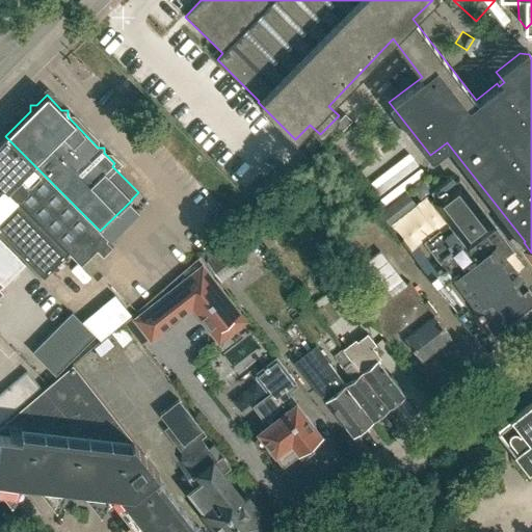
[(333,126),(339,131),(340,133),(352,121),(345,113),(333,126)]
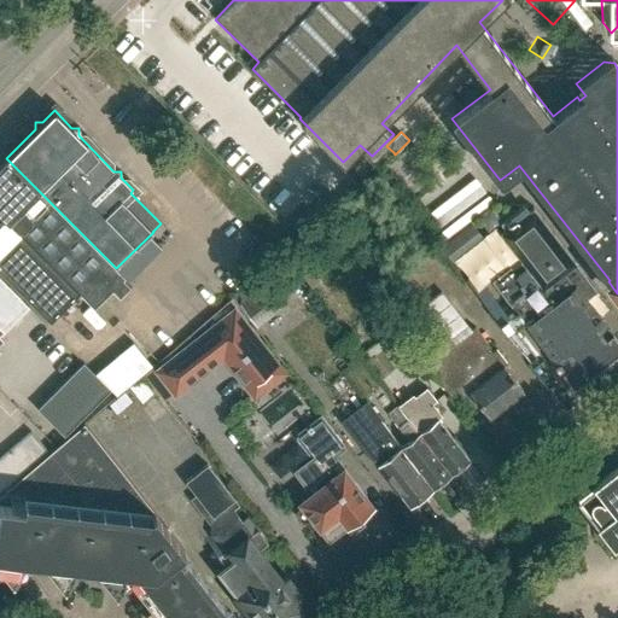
[(127,285),(129,281),(116,268),(52,204),(6,158),(0,164),(0,211),(23,234),(80,293),(94,309),(111,291),(118,298),(129,287),(127,285)]
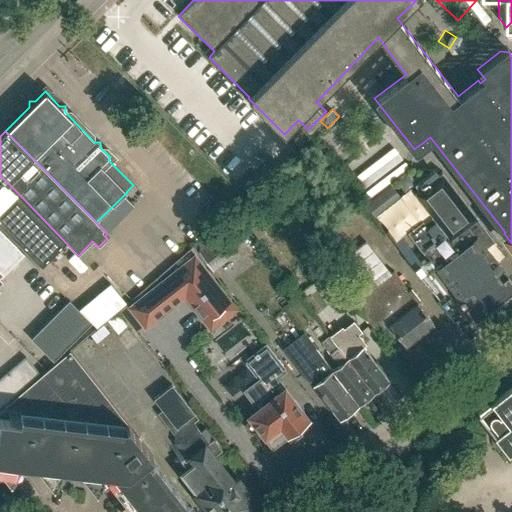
[(511,291),(511,281),(477,237),(486,230),(478,220),(442,172),(437,176),(433,171),(414,185),(418,190),(414,194),(432,216),(424,223),(422,221),(407,233),(475,320),(511,291)]
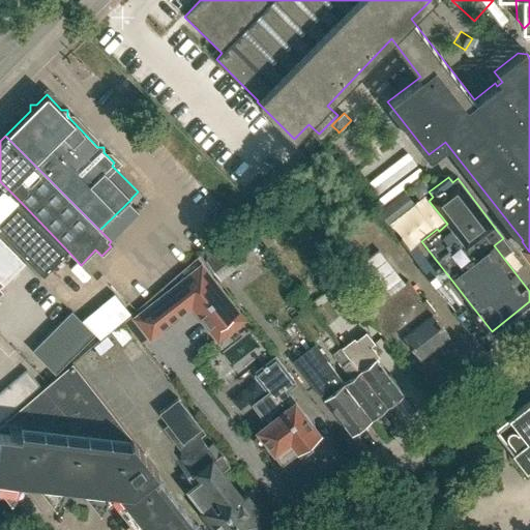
[(0,233),(43,276),(68,252),(20,201),(0,181),(0,233)]
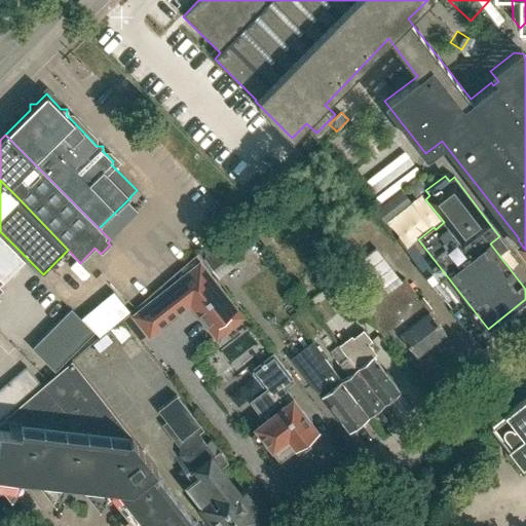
[(354,224),(366,216),(348,193),(337,201),(354,224)]
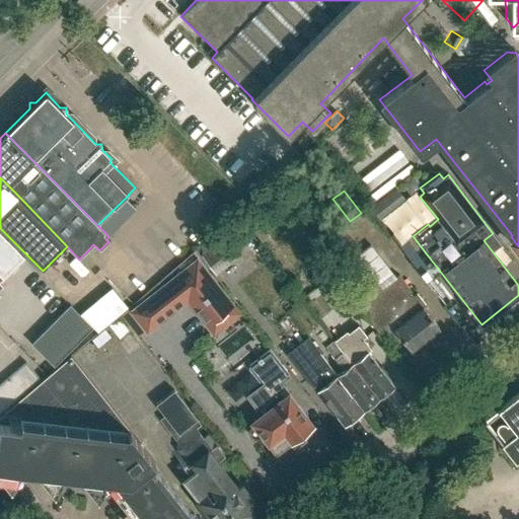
[(242,225),(246,222),(261,241),(269,235),(253,217),(260,213),(253,206),(236,218),(242,225)]
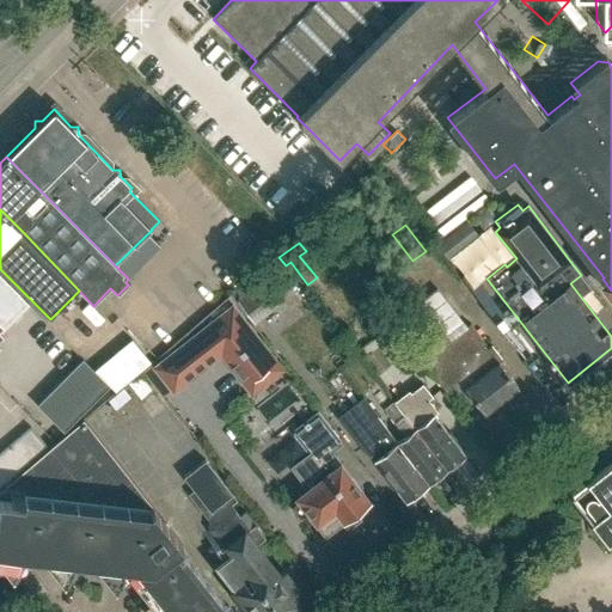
[(0,324),(4,329),(8,324),(29,304),(0,275),(0,324)]
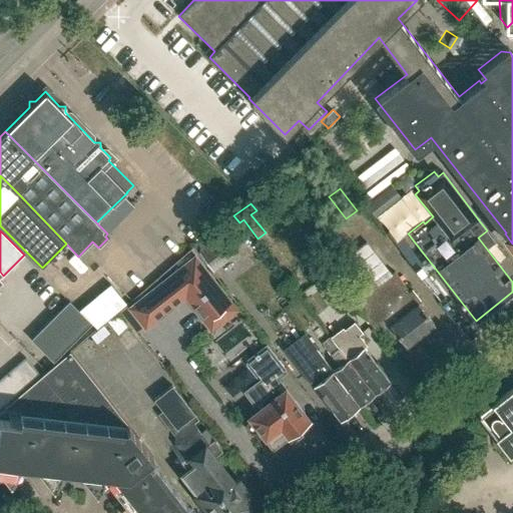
[(232,257),(216,236),(197,250),(212,272),(232,257)]
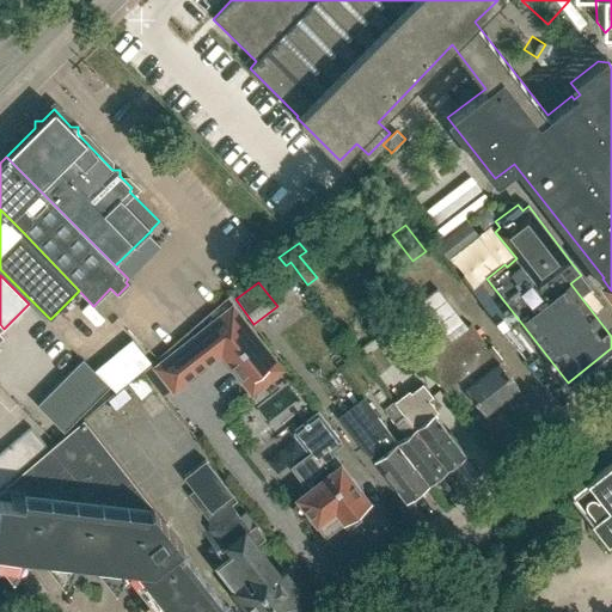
[(466,326),(436,288),(412,306),(438,341),(441,346),(421,360),(446,392),(453,386),(458,393),(465,387),(483,411),(502,397),(505,399),(514,392),(513,389),(518,385),(499,361),(501,360),(491,347),(487,350),(484,347),(485,344),(470,324),(466,326)]
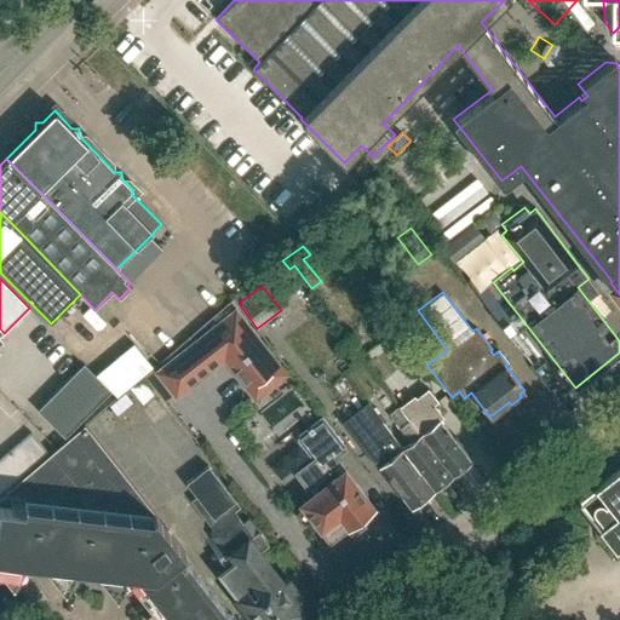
[(287,374),(235,308),(153,372),(174,400),(223,361),(254,401),(287,374)]
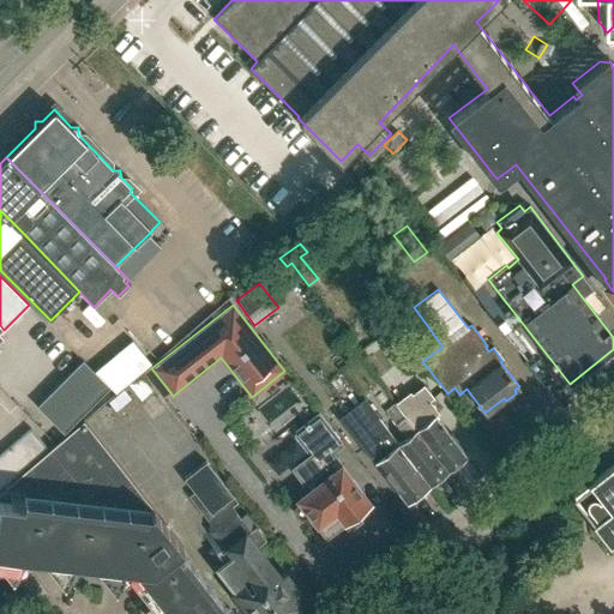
[(378,338),(392,363),(403,357),(387,332),(378,338)]
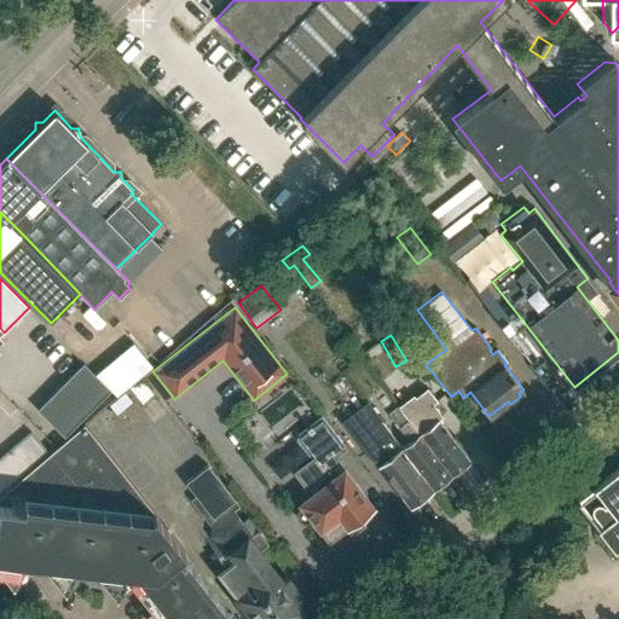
[(56,381),(77,359),(56,336),(34,357),(56,381)]
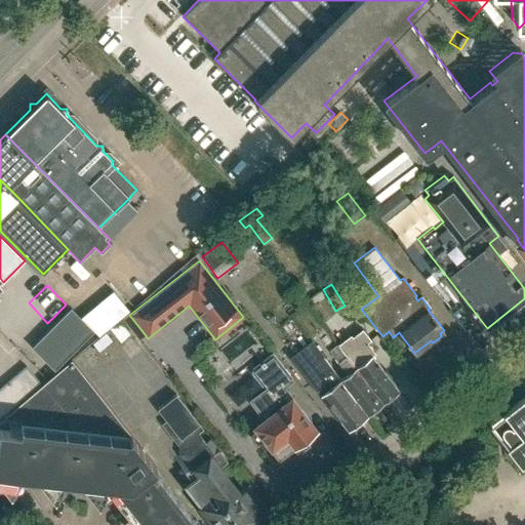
[(97,336),(127,311),(112,292),(81,318),(94,331),(97,336)]
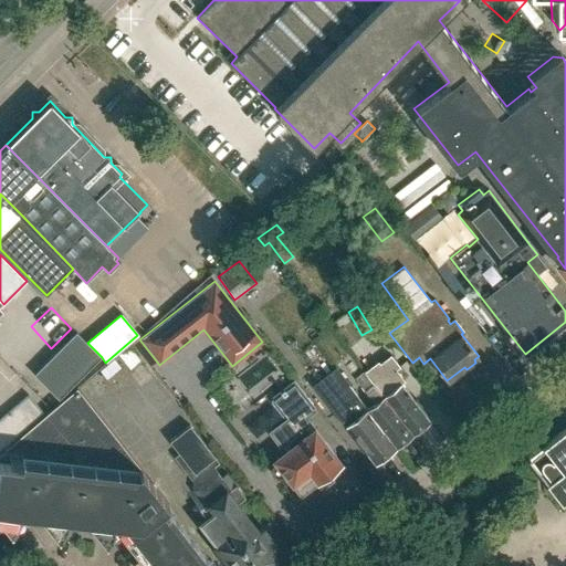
[(76,332),(65,343),(91,368),(102,357),(76,332)]
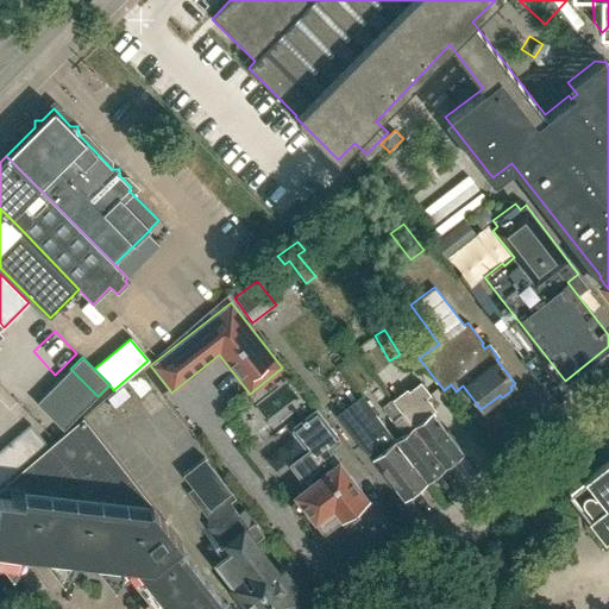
[(365,374),(376,389),(389,381),(378,365),(365,374)]
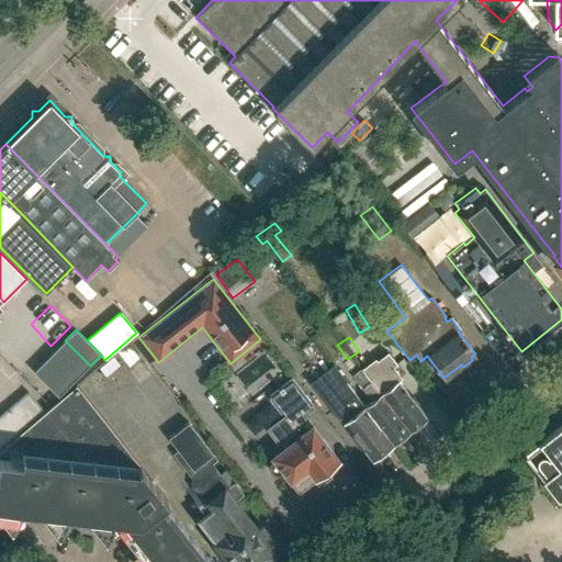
[(79,375),(90,366),(65,340),(55,351),(79,375)]
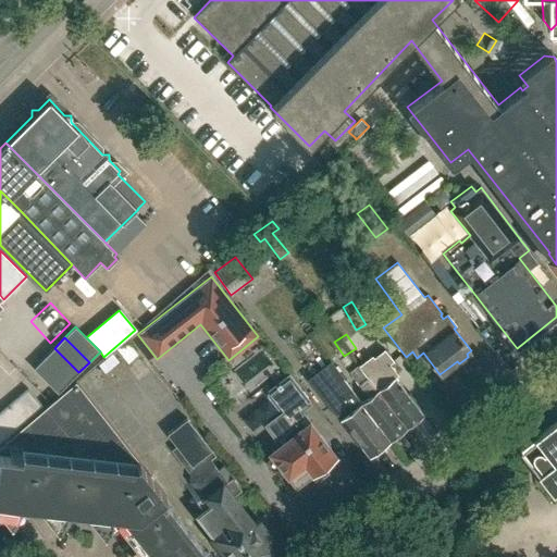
[(69,383),(78,372),(54,348),(44,358),(69,383)]
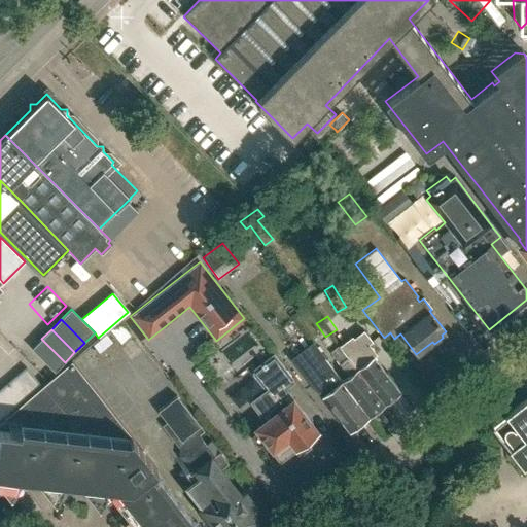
[(347,356),(357,369),(383,402),(399,390),(373,356),(377,354),(369,344),(372,341),(363,330),(352,339),(344,343),(340,347),(347,356)]
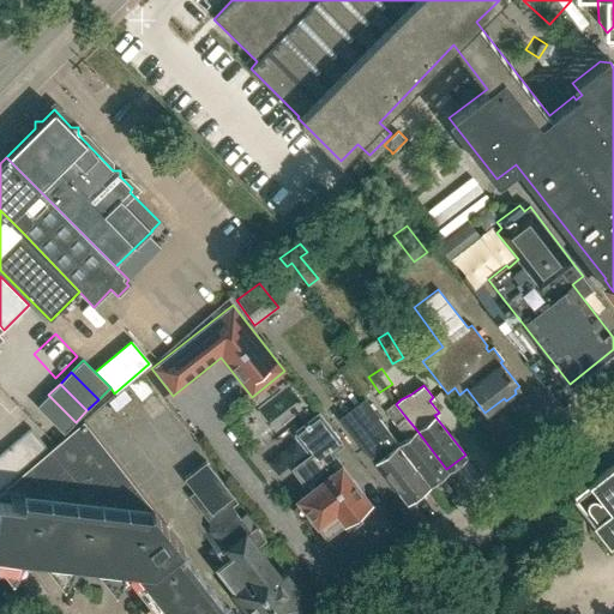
[(277,404),(257,417),(241,393),(226,404),(271,479),(288,468),(289,469),(308,456),(277,404)]
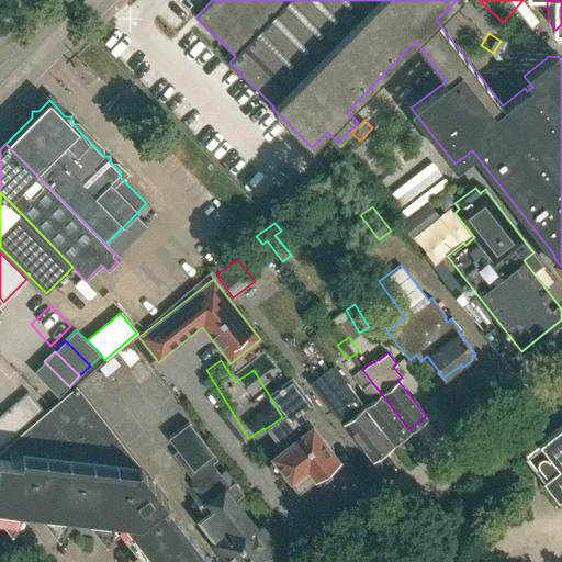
[(58,397),(69,386),(44,361),(33,372),(58,397)]
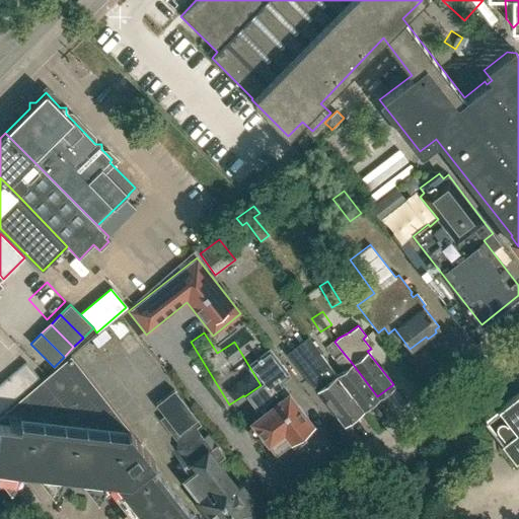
[(342,424),(361,409),(336,375),(319,353),(318,352),(319,351),(307,336),(287,353),(299,368),(342,424)]
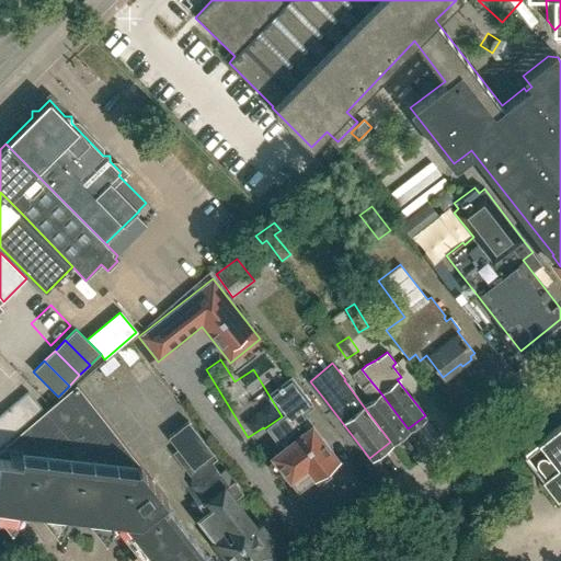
[(353,376),(361,386),(369,379),(362,369),(353,376)]
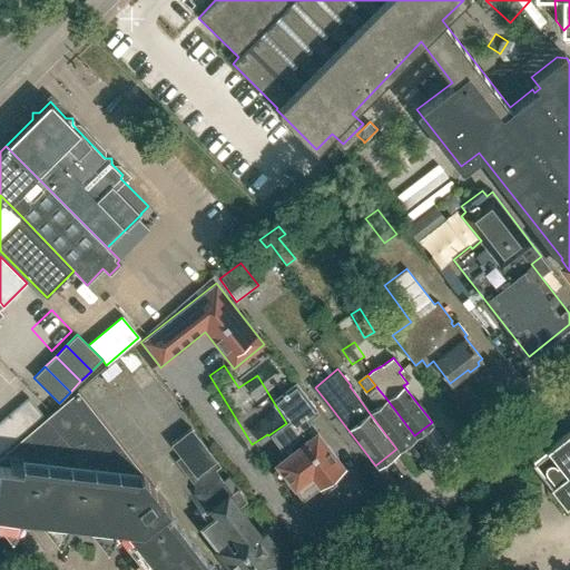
[(338,481),(333,474),(341,469),(341,465),(305,419),(315,411),(295,384),(273,401),(288,422),(272,434),(286,453),(276,462),(277,464),(272,468),(272,473),(275,479),(283,480),(287,477),(301,494),(305,495),(314,489),(318,495),(338,481)]
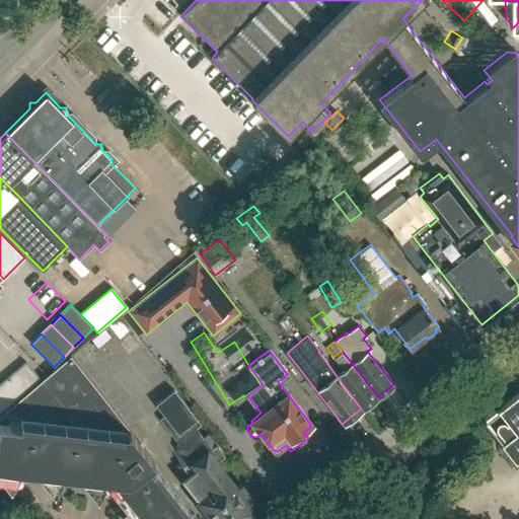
[(108,488),(131,515),(133,518),(189,518),(148,467),(154,462),(70,356),(0,416),(0,475),(9,488),(11,487),(12,485),(13,484),(14,482),(15,479),(16,477),(17,475),(17,471),(17,469),(35,471),(53,493),(55,492),(56,490),(57,489),(58,487),(59,485),(60,483),(60,480),(61,478),(61,476),(61,474),(79,476),(96,498),(108,488)]
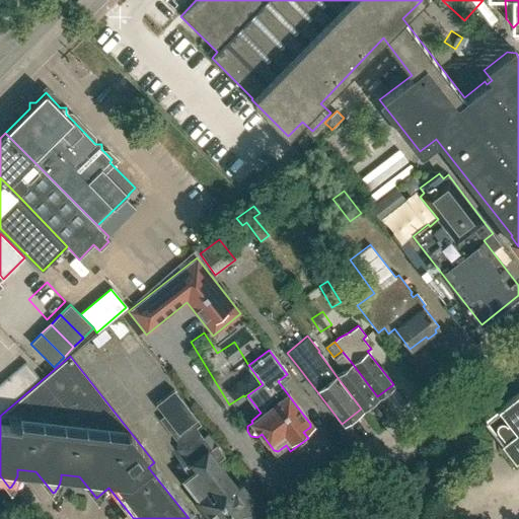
[(15,370),(30,388),(41,380),(25,362),(15,370)]
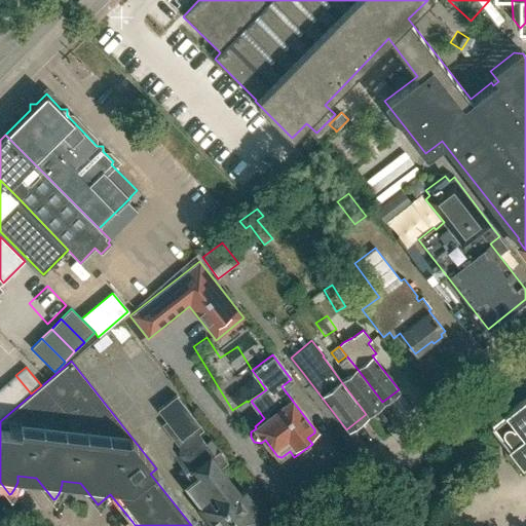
[(382,402),(357,368),(340,380),(366,414),(382,402)]
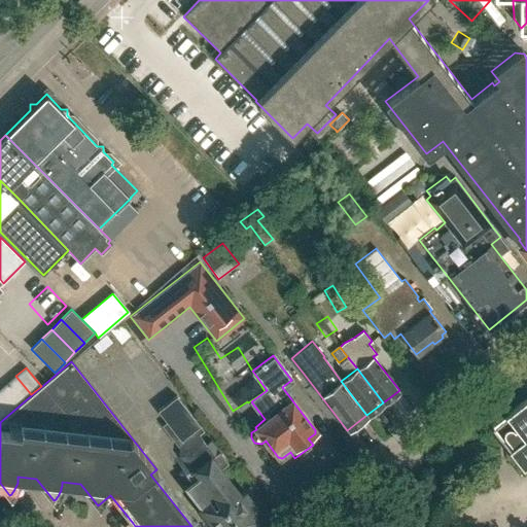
[(22,402),(31,394),(15,376),(6,384),(22,402)]
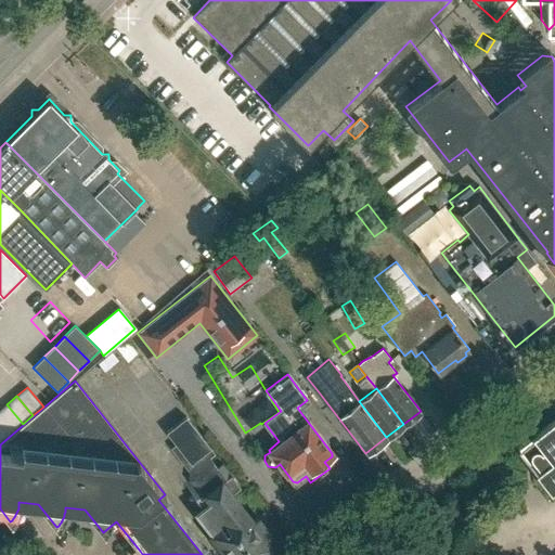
[(0,415),(13,431),(23,424),(7,404),(0,410),(0,415)]
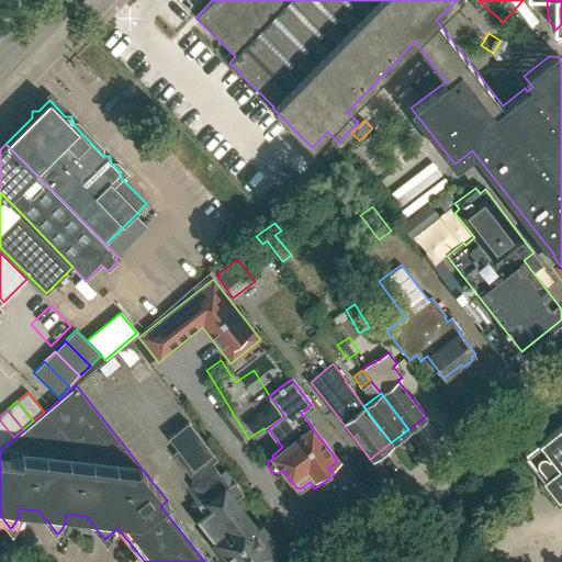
[(0,441),(3,446),(13,437),(0,420),(0,441)]
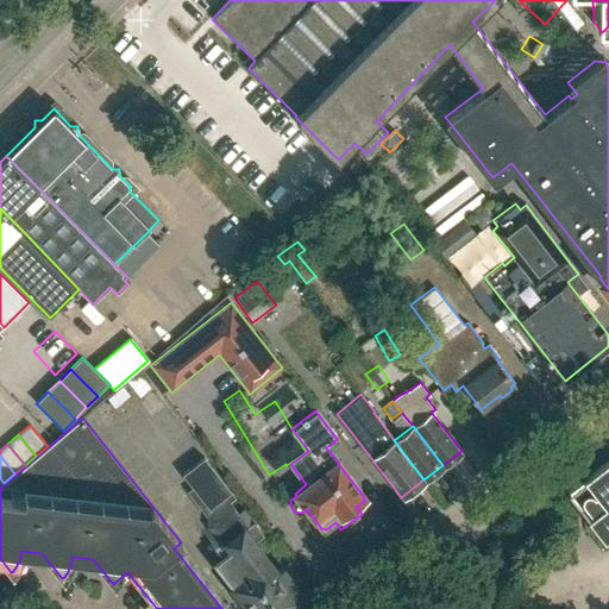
[(238,513),(230,503),(236,498),(231,493),(205,458),(183,473),(194,488),(188,491),(211,521),(207,523),(207,526),(217,538),(206,545),(217,559),(214,562),(249,608),(281,608),(295,598),(290,591),(295,586),(281,567),(275,572),(252,541),(263,534),(253,520),(252,521),(244,509),(238,513)]
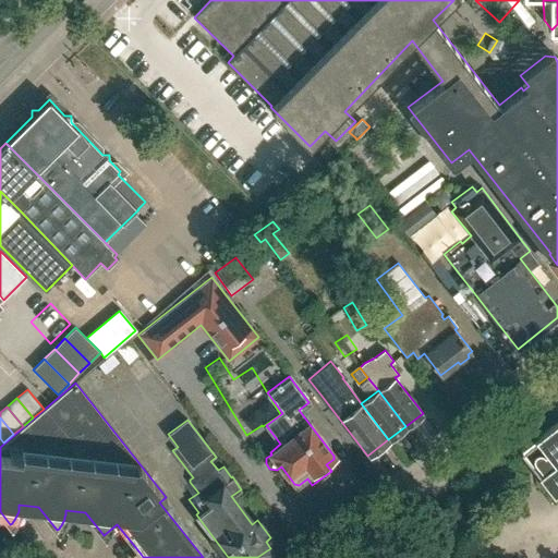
[(557,421),(535,439),(545,453),(544,455),(542,452),(538,451),(535,453),(533,456),(532,459),(533,462),(542,473),(537,475),(543,482),(553,495),(557,490),(557,421)]
